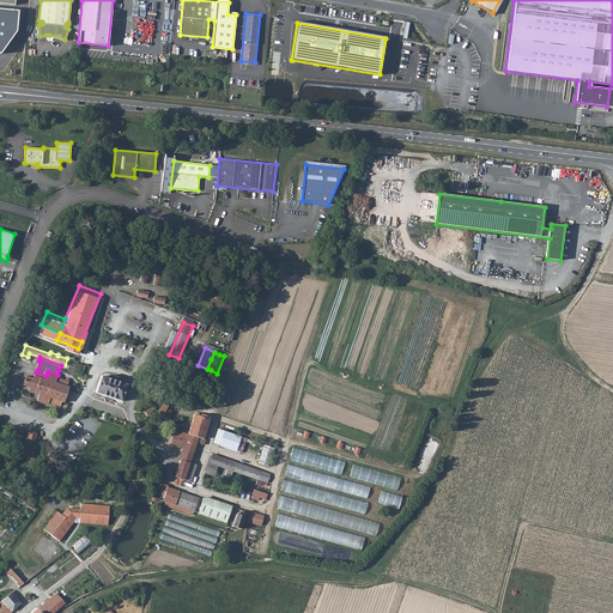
[(47,376),(36,372),(35,375),(35,378),(28,375),(24,386),(31,388),(30,390),(38,394),(40,394),(37,401),(49,405),(49,402),(61,407),(62,405),(64,402),(66,402),(67,399),(70,399),(71,395),(72,392),(70,392),(71,387),(68,386),(70,381),(70,378),(67,378),(67,380),(59,377),(59,375),(58,375),(48,371),(47,376)]
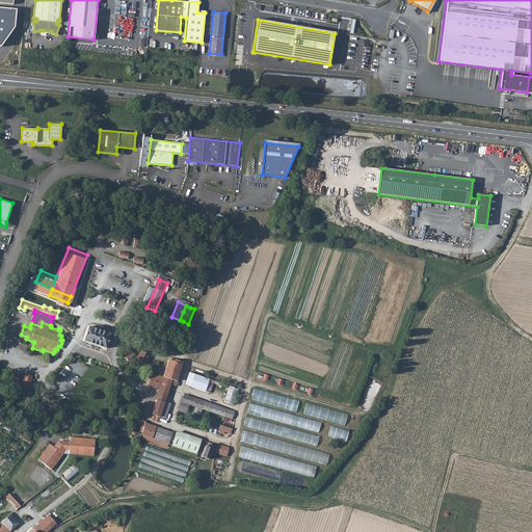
[(96,345),(107,348),(109,340),(111,334),(102,330),(104,327),(99,325),(98,327),(98,329),(88,326),(84,341),(96,345)]
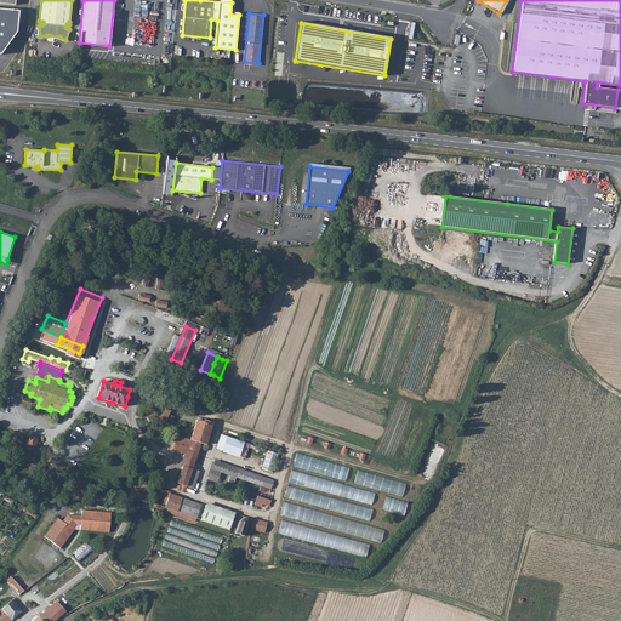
[(164,421),(171,426),(176,417),(172,415),(170,414),(171,412),(171,411),(166,409),(163,416),(165,417),(164,421)]
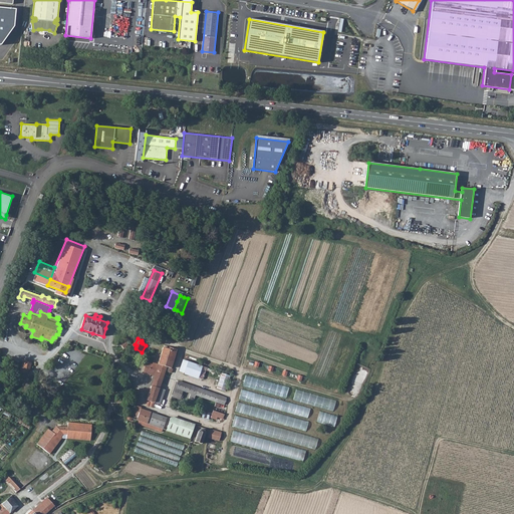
[(159,363),(172,368),(178,349),(170,347),(169,348),(164,347),(164,348),(159,363)]
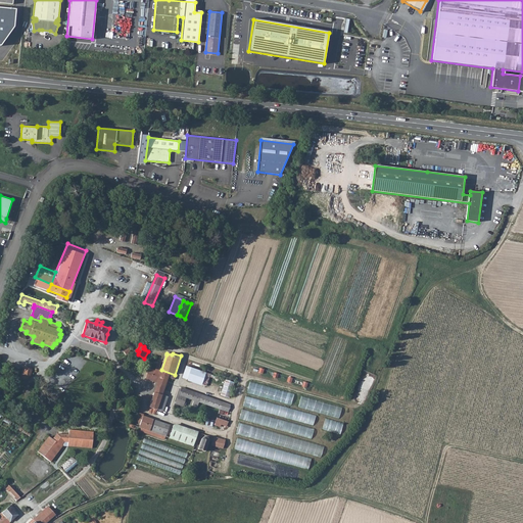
[(183,378),(188,379),(192,368),(187,366),(183,378)]
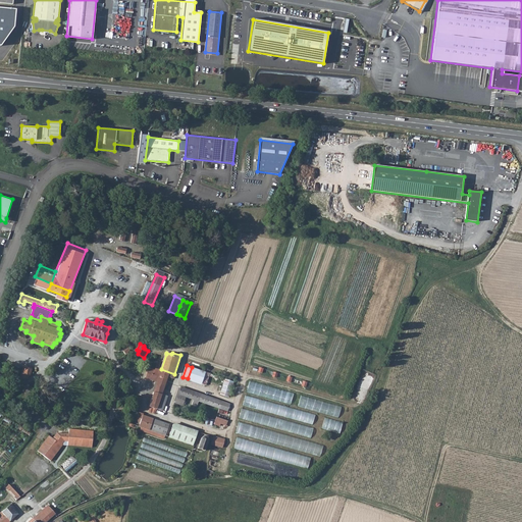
[(21,372),(20,379),(23,379),(25,379),(29,377),(30,375),(31,376),(33,369),(30,368),(25,367),(23,373),(21,372)]
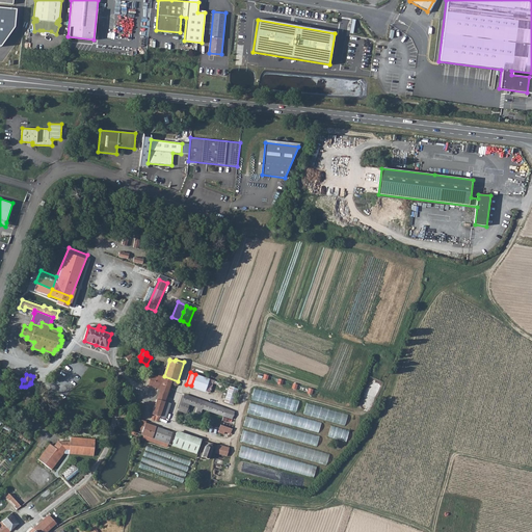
[(157,399),(166,401),(166,399),(170,388),(173,383),(179,386),(180,381),(178,381),(164,376),(159,375),(158,376),(153,374),(149,386),(152,387),(154,388),(160,390),(159,394),(158,396),(158,397),(157,399)]
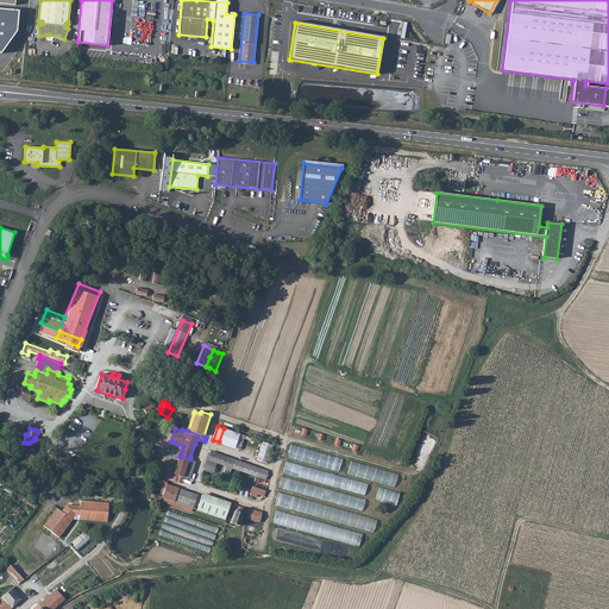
[(231,446),(236,449),(239,440),(242,434),(224,428),(219,441),(219,443),(231,446)]
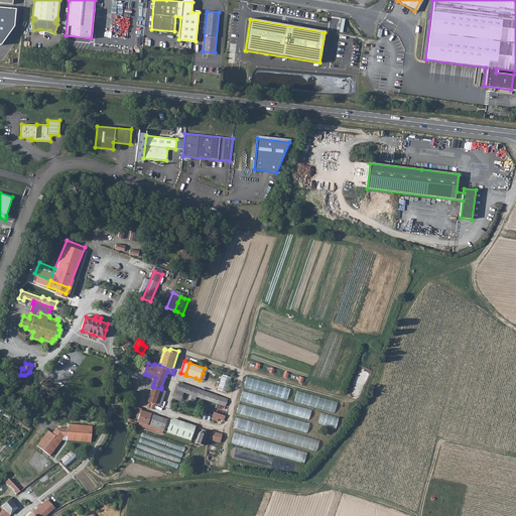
[(218,390),(227,393),(232,377),(224,374),(223,377),(220,385),(218,390)]
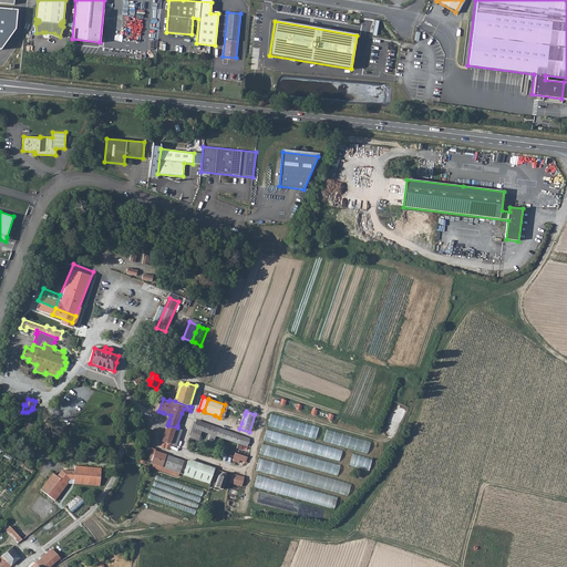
[(272,414),(269,425),(317,439),(320,426),(272,414)]
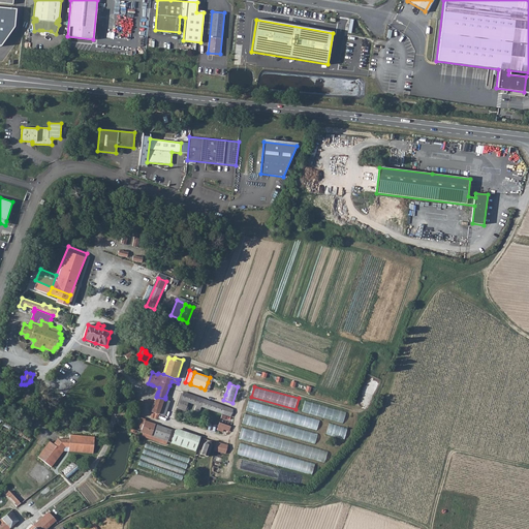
[(227,411),(232,412),(235,409),(224,405),(221,404),(219,404),(211,401),(209,400),(200,397),(192,395),(191,394),(186,393),(184,392),(183,394),(191,397),(227,409),(227,411)]
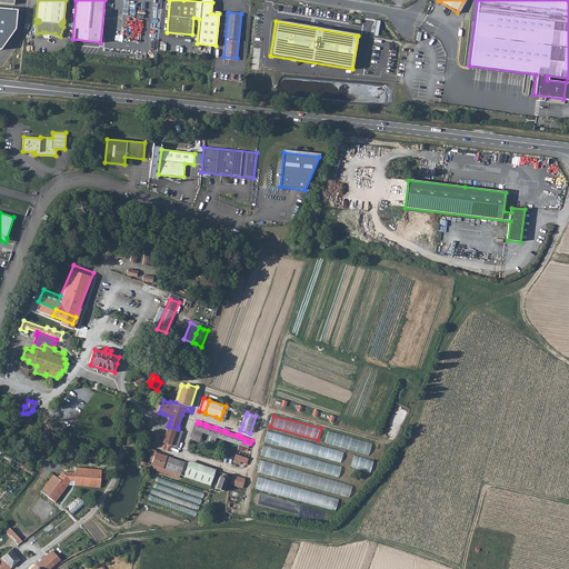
[(203,432),(206,427),(197,423),(196,427),(195,430),(203,432)]
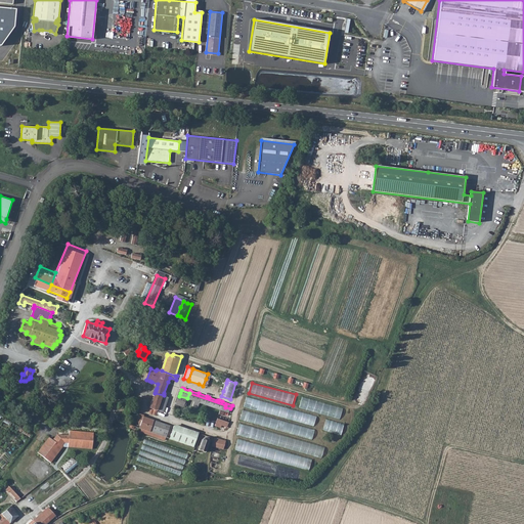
[(161,402),(164,395),(155,393),(155,395),(153,400),(161,402)]
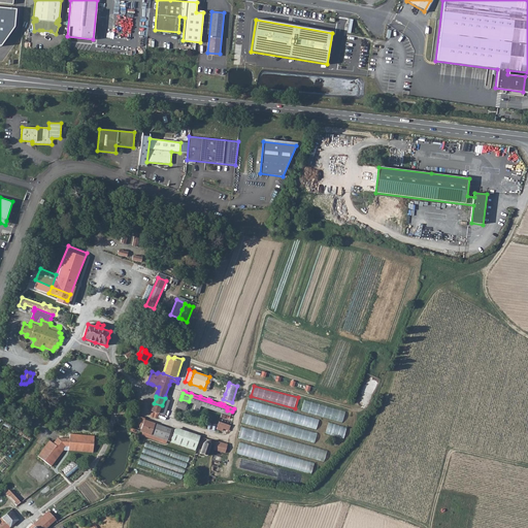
[(191,396),(189,401),(196,404),(202,406),(231,416),(232,411),(227,410),(227,408),(191,396)]
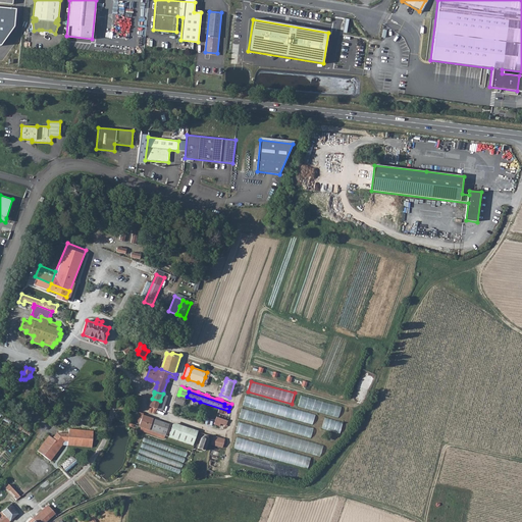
[(160,401),(158,409),(164,411),(164,410),(165,405),(167,401),(168,396),(164,395),(163,394),(160,401)]
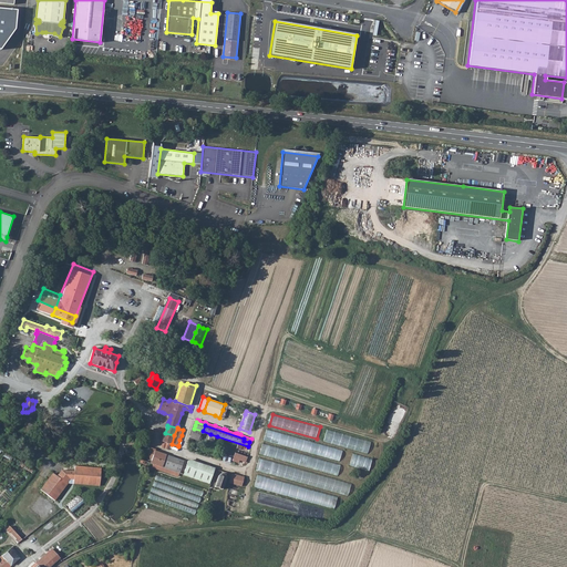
[(202,435),(203,431),(194,429),(193,434),(192,436),(200,439),(202,440),(203,435),(202,435)]
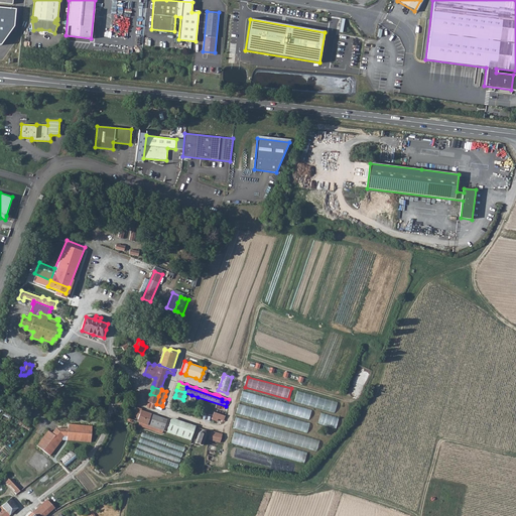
[(244,390),(241,400),(309,420),(312,409),(244,390)]
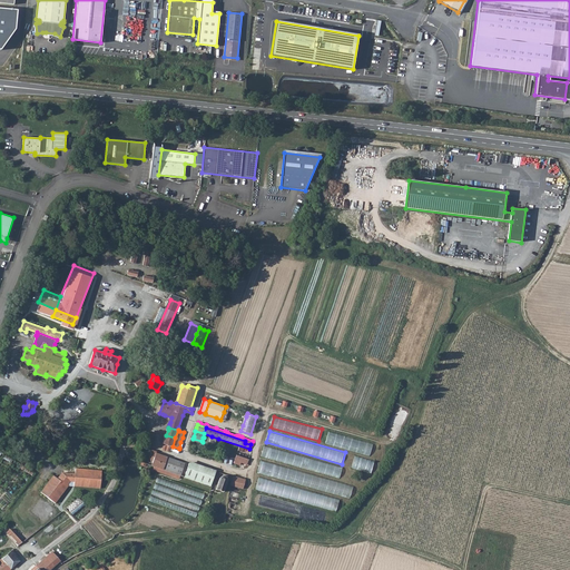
[(147,444),(150,445),(150,443),(151,441),(153,440),(154,440),(156,434),(154,433),(151,432),(149,436),(147,442),(147,444)]
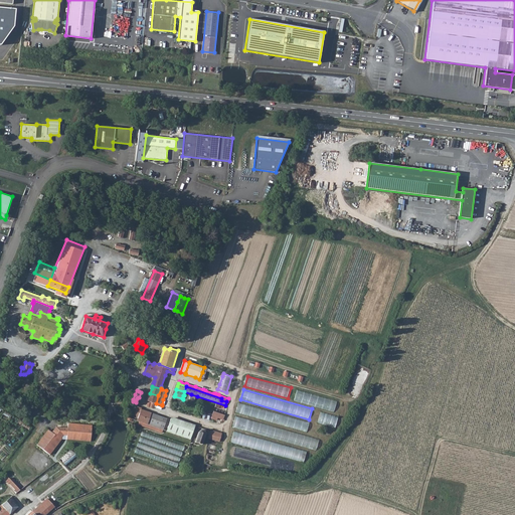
[(338,401),(298,390),(295,401),(335,412),(338,401)]
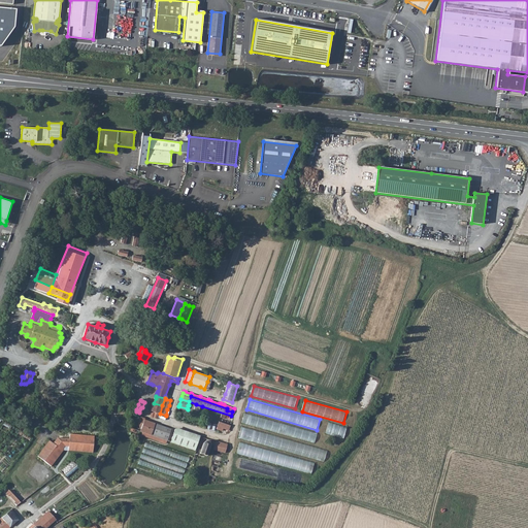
[(160,414),(162,405),(154,403),(153,408),(152,411),(160,414)]
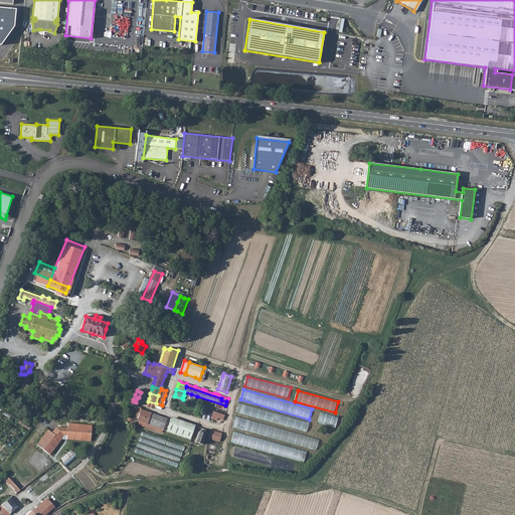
[(239,402),(236,412),(308,433),(310,422),(239,402)]
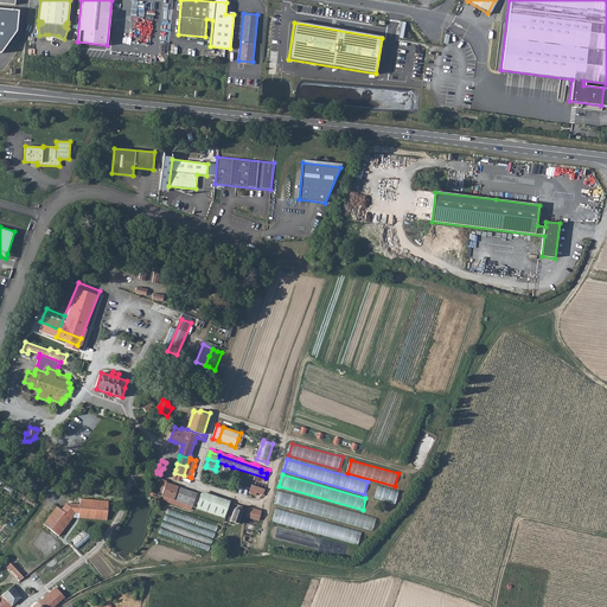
[(160,487),(161,491),(163,492),(163,494),(163,496),(165,497),(174,500),(179,486),(170,483),(167,481),(165,480),(163,479),(160,487)]
